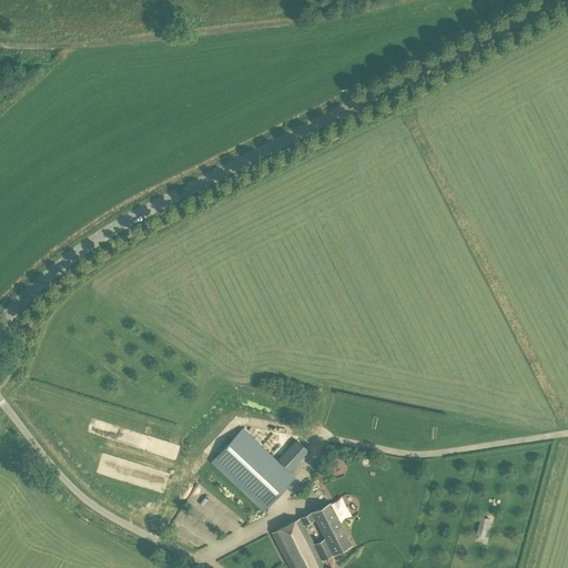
[(263,511),(295,477),(242,428),(210,463),(263,511)]
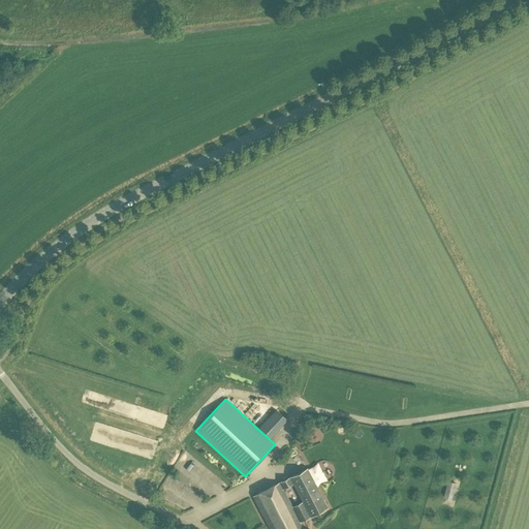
[(110,407),(119,410),(121,404),(112,401),(110,407)]
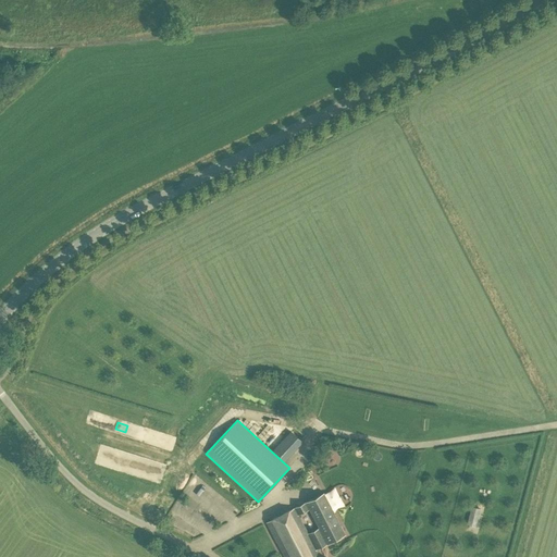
[(294,432),(275,449),(286,460),(305,442),(294,432)]
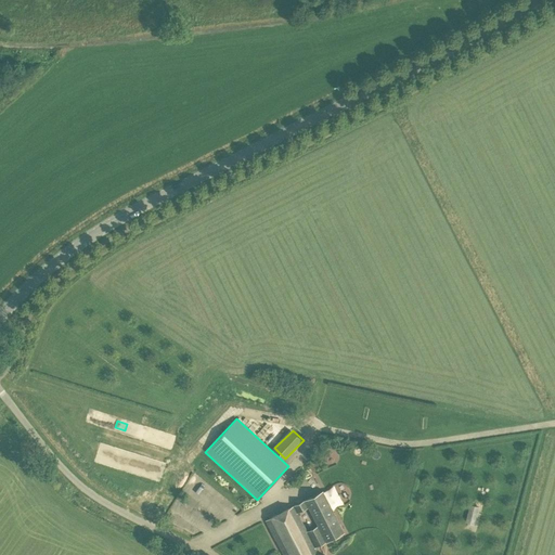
[(332,460),(337,465),(343,459),(337,453),(332,460)]
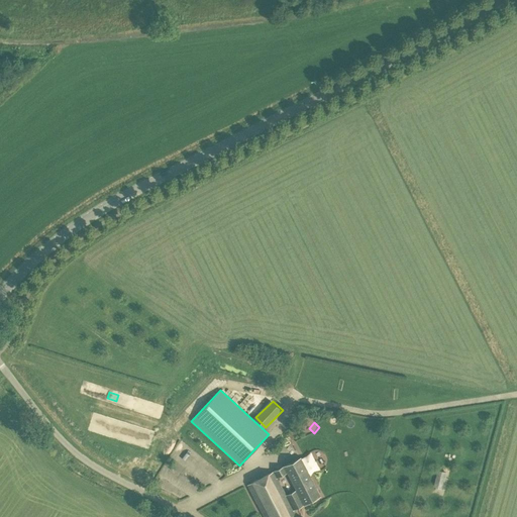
[(296,516),(293,510),(319,497),(300,457),(246,485),(263,516),(296,516)]
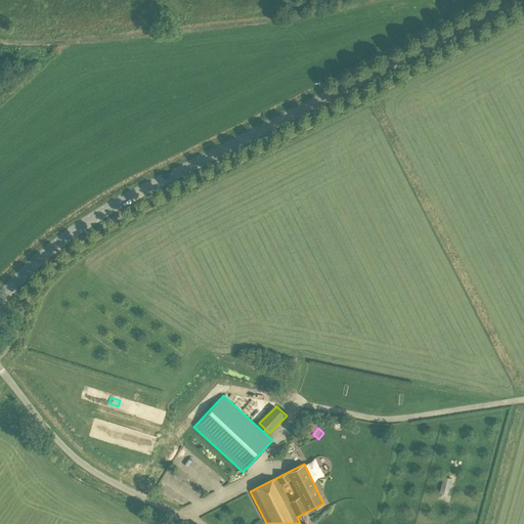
[(449,495),(453,479),(443,477),(439,493),(449,495)]
